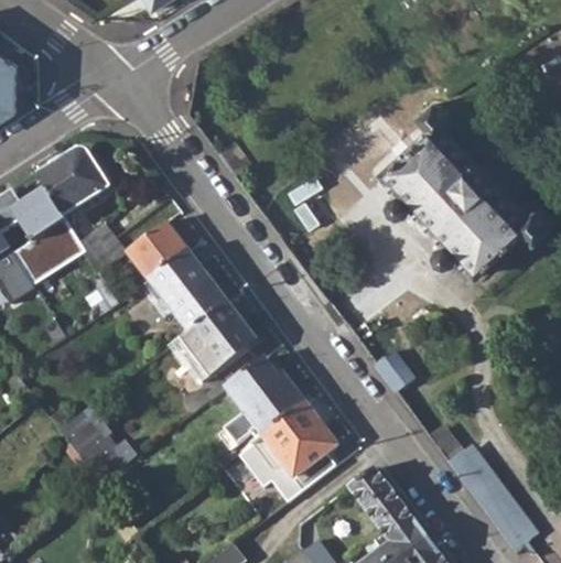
[(144,0),(151,9),(164,0),(144,0)]
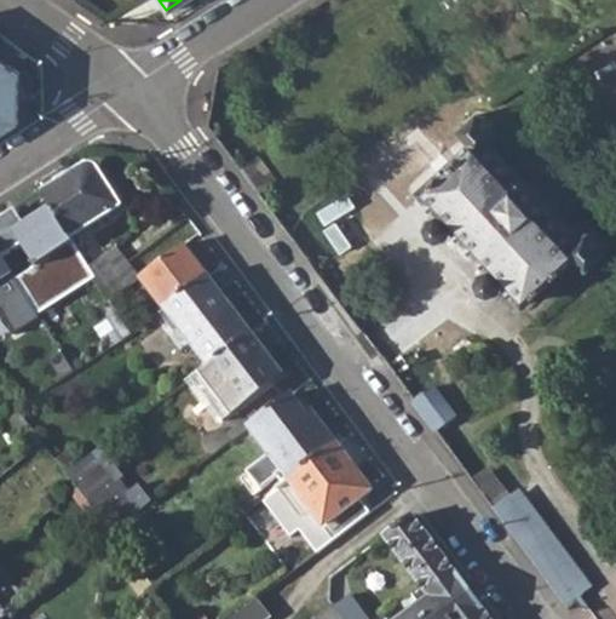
[(0,131),(17,121),(17,70),(0,58),(0,131)]
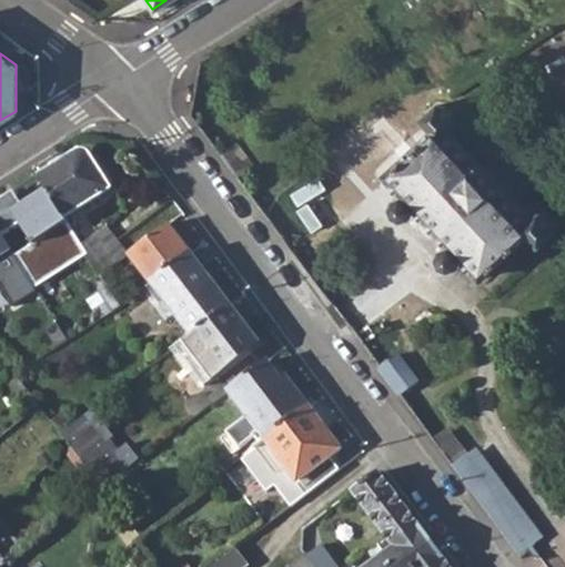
[(458,257),(477,279),(526,233),(534,240),(541,241),(551,231),(553,224),(542,213),(535,214),(530,220),(444,128),(451,121),(452,113),(444,103),(435,104),(426,113),(423,122),(431,131),(382,174),(400,194),(390,196),(387,205),(390,216),(399,221),(410,219),(413,208),(445,244),(437,246),(432,254),(434,265),(444,271),(454,269),(458,257)]
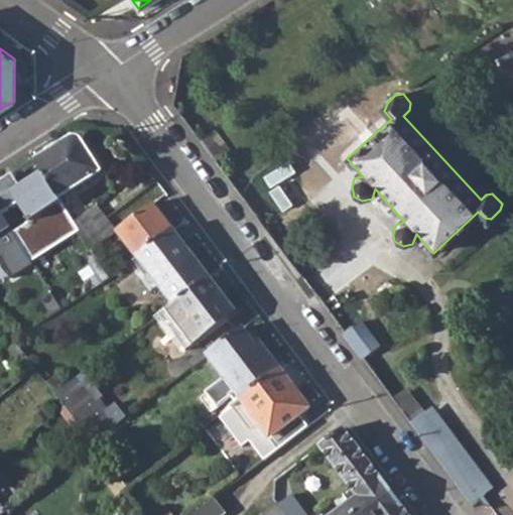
[(40,172),(55,198),(98,170),(79,138),(74,135),(68,136),(32,160),(40,172)]
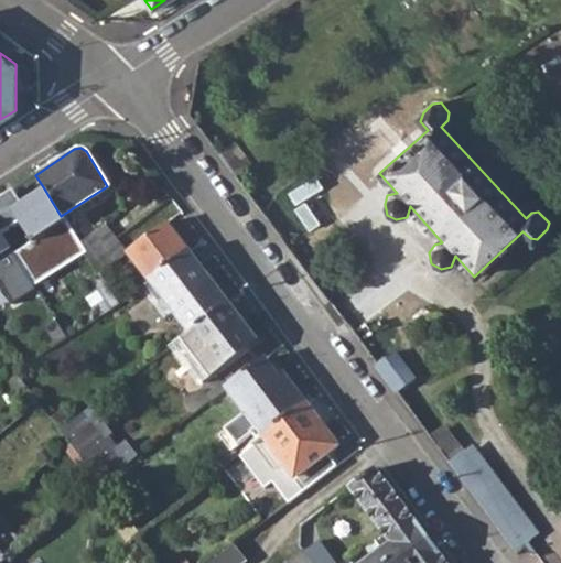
[(61,216),(44,188),(20,203),(13,207),(6,194),(0,197),(0,234),(18,223),(30,241),(11,253),(31,284),(85,251),(78,241),(61,216)]
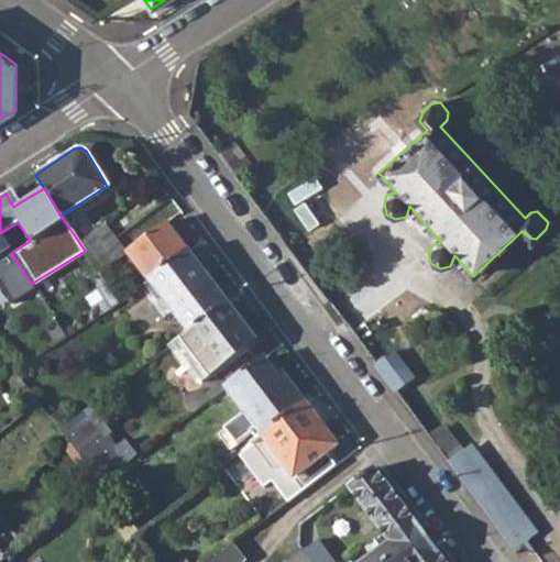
[(12,189),(6,194),(13,207),(20,202),(12,189)]
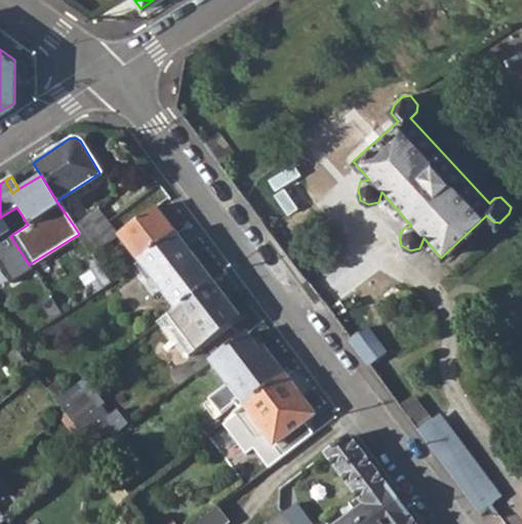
[(118,231),(138,259),(176,232),(155,202),(118,231)]
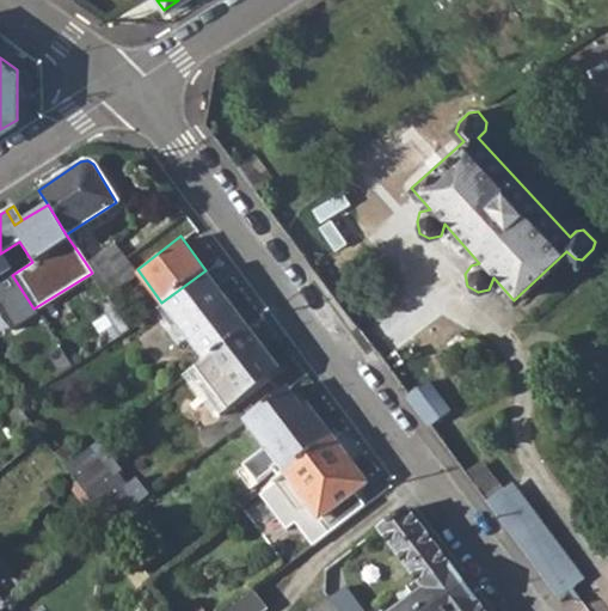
[(111,242),(85,262),(92,273),(94,277),(123,256),(111,242)]
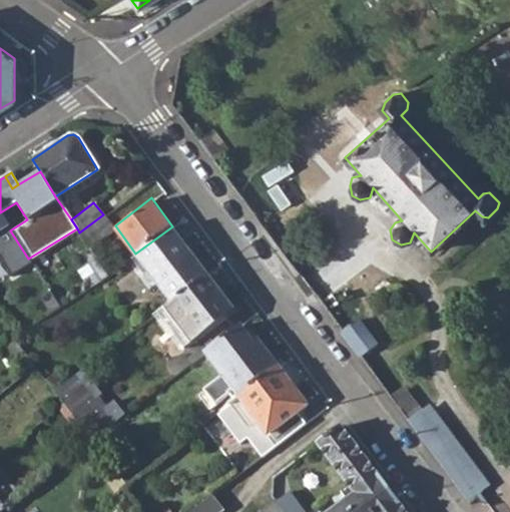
[(103,214),(79,232),(87,246),(112,227),(103,214)]
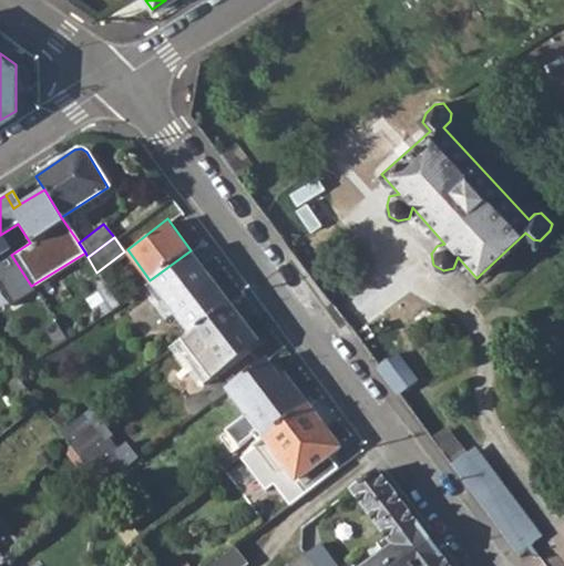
[(150,280),(190,332),(229,302),(191,250),(150,280)]
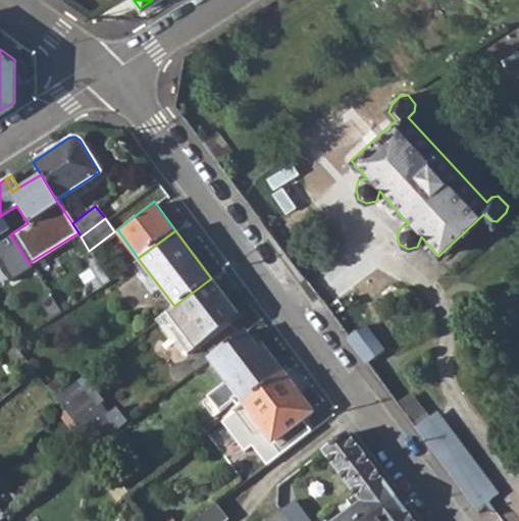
[(160,316),(188,353),(238,314),(211,278),(174,306),(160,316)]
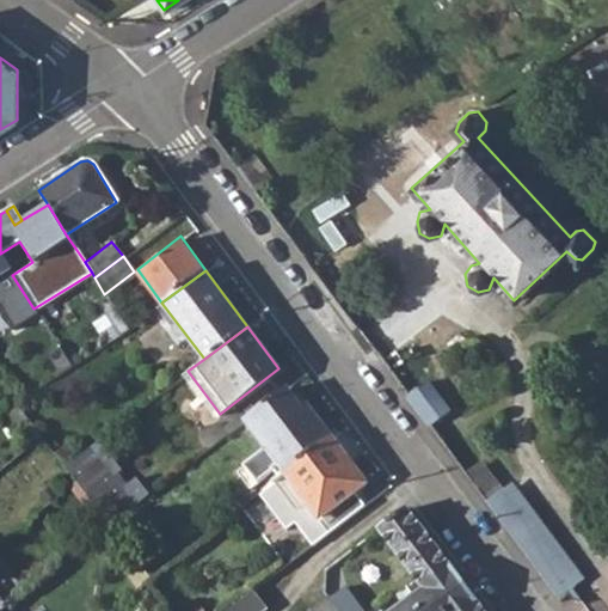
[(405,397),(428,427),(448,411),(425,383),(405,397)]
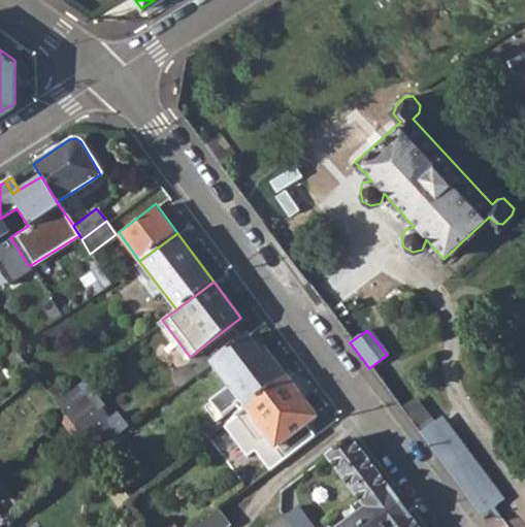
[(209,361),(245,407),(282,381),(245,334),(209,361)]
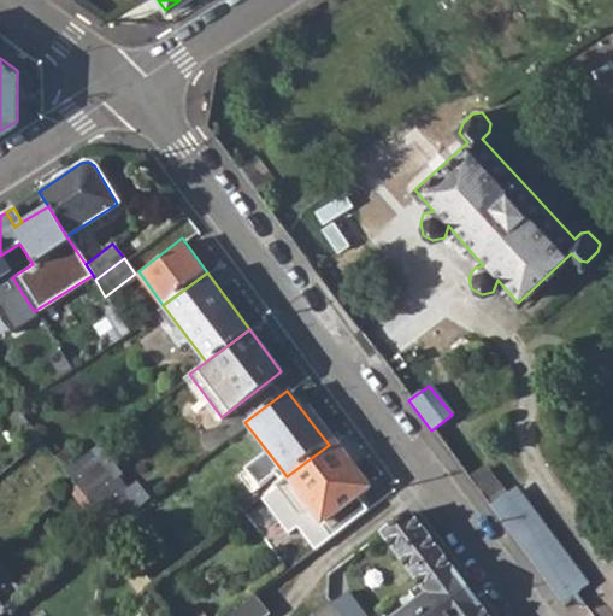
[(64,468),(107,524),(146,496),(134,479),(124,486),(116,475),(121,471),(99,443),(64,468)]
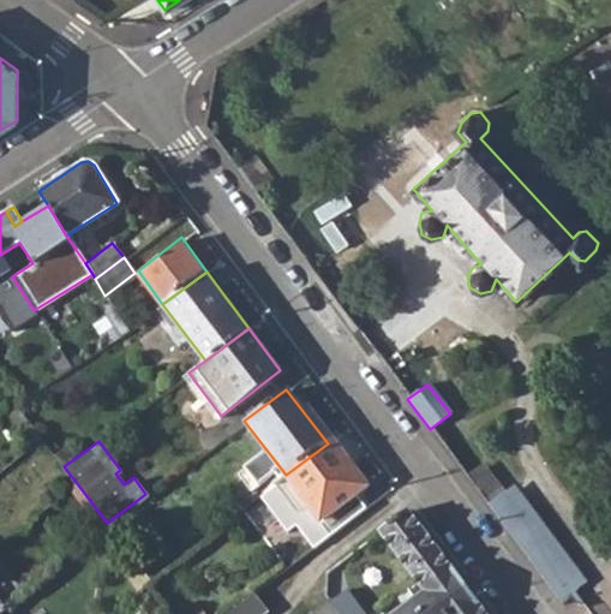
[(328,443),(286,475),(298,490),(285,500),(274,484),(258,498),(285,535),(294,528),(311,549),(365,510),(354,496),(366,487),(333,441),(328,443)]
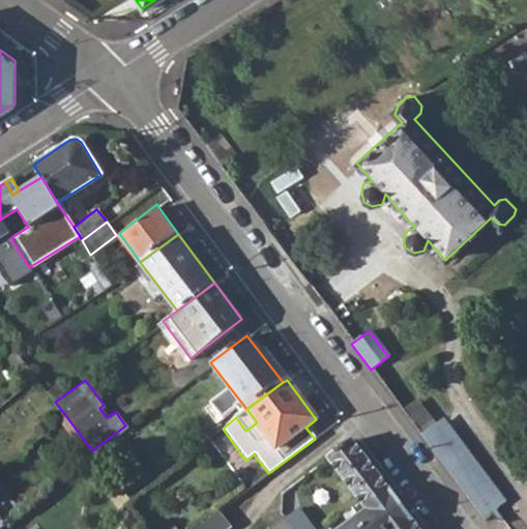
[(419,435),(489,528),(503,528),(507,526),(432,424),(419,435)]
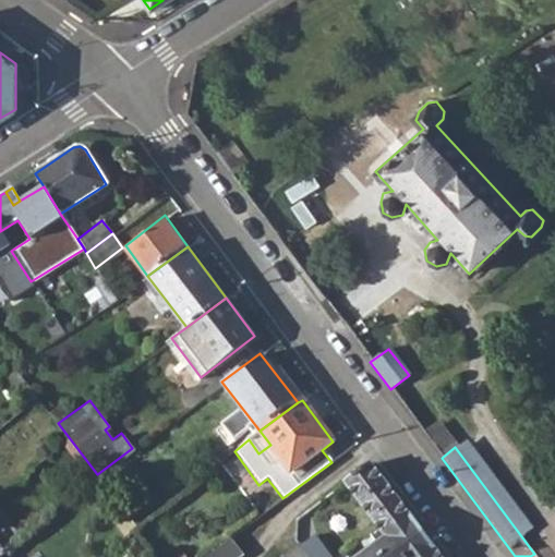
[(345,484),(385,537),(411,519),(371,463),(345,484)]
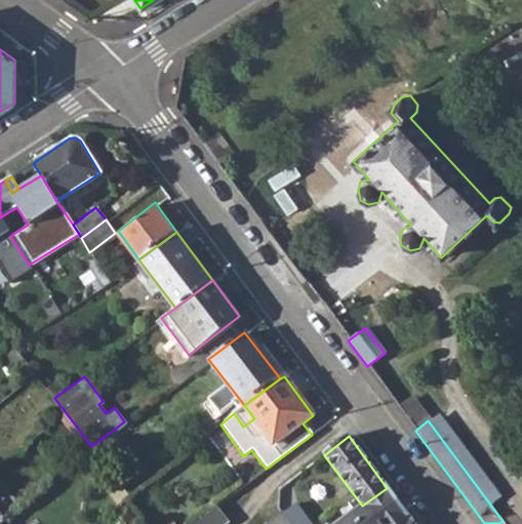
[(277,511),(286,523),(290,523),(306,513),(298,505),(303,500),(288,482),(278,489),(274,508),(277,511)]
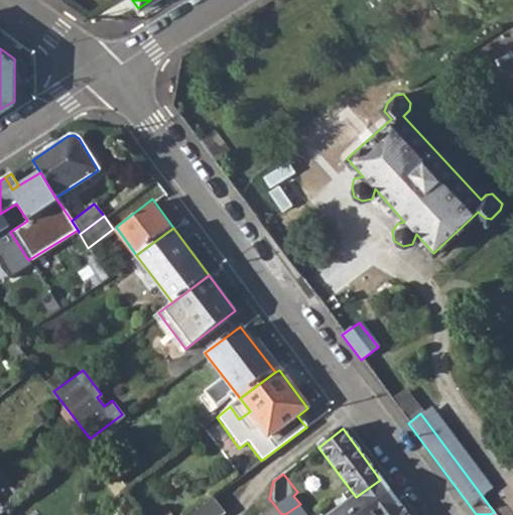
[(389,514),(400,507),(380,480),(356,497),(348,503),(332,514),(389,514)]
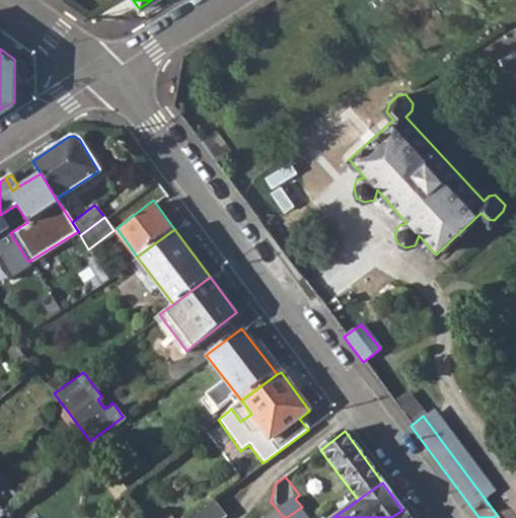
[(225,517),(213,501),(189,517),(225,517)]
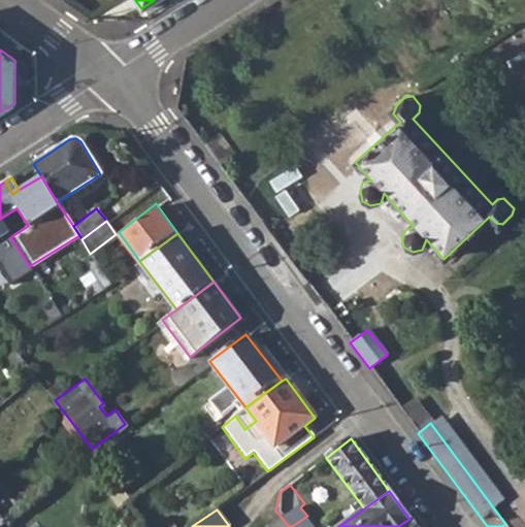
[(263,524),(265,526),(288,526),(279,514),(263,524)]
